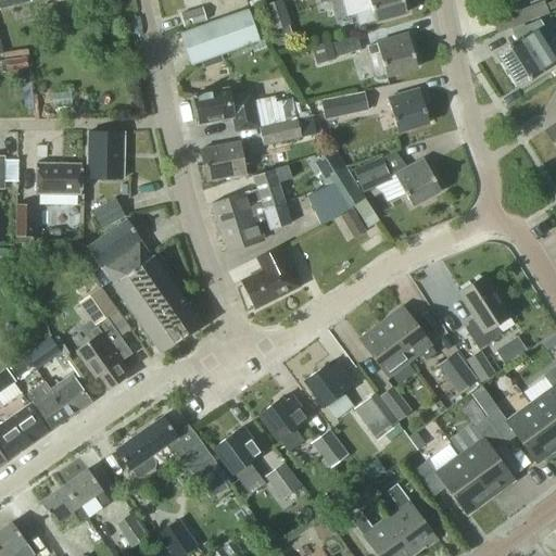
[(270,12),(281,8),(278,0),(275,0),(267,3),(270,12)]
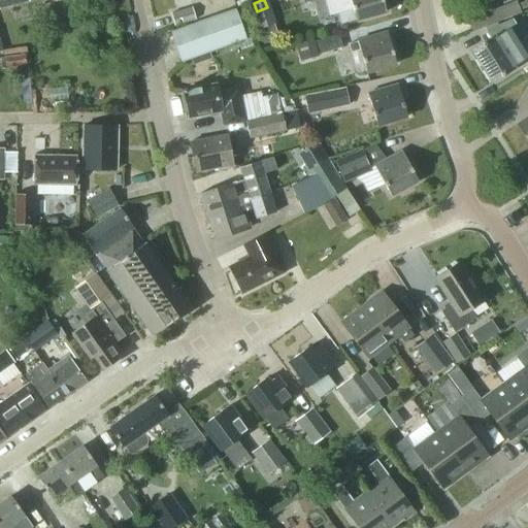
[(303,0),(305,3),(314,0),(324,0),(329,14),(338,12),(341,24),(356,20),(356,22),(386,12),(383,0),(303,0)]
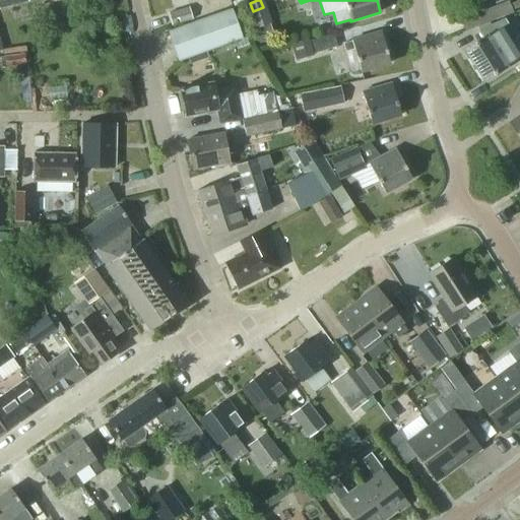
[(466,31),(513,11),(508,0),(505,0),(460,19),(466,31)]
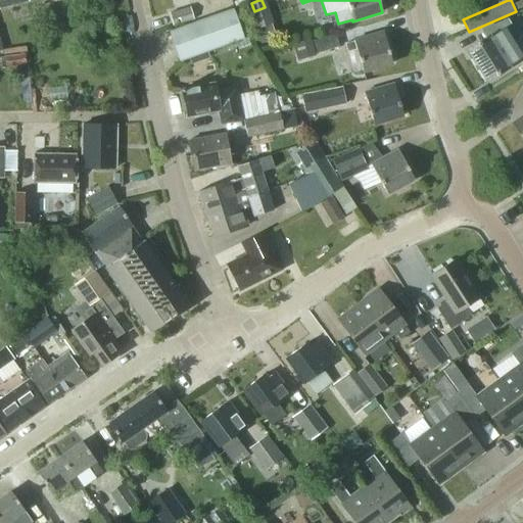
[(173,27),(193,20),(190,6),(169,12),(173,27)]
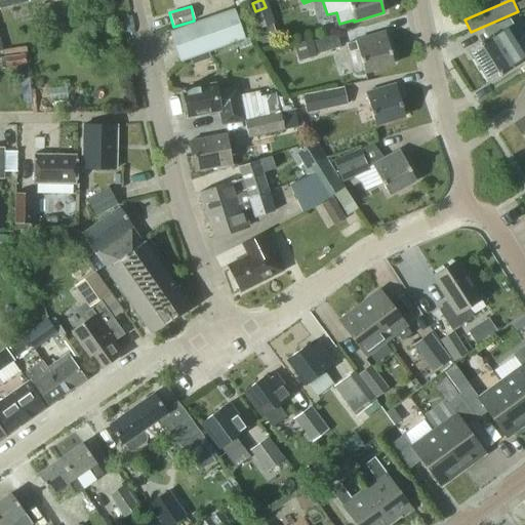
[(233,9),(170,32),(182,63),(244,41),(233,9)]
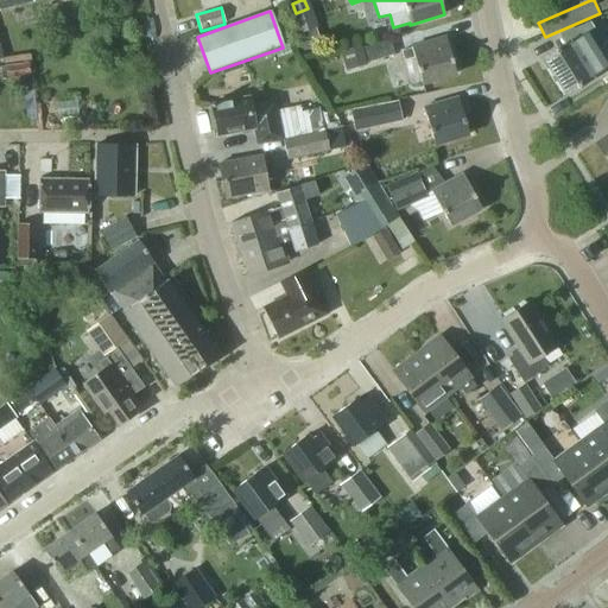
[(559,32),(564,39),(568,45),(542,62),(565,96),(591,80),(590,76),(597,71),(599,65),(595,59),(589,57),(581,62),(575,54),(596,40),(597,32),(589,21),(559,32)]
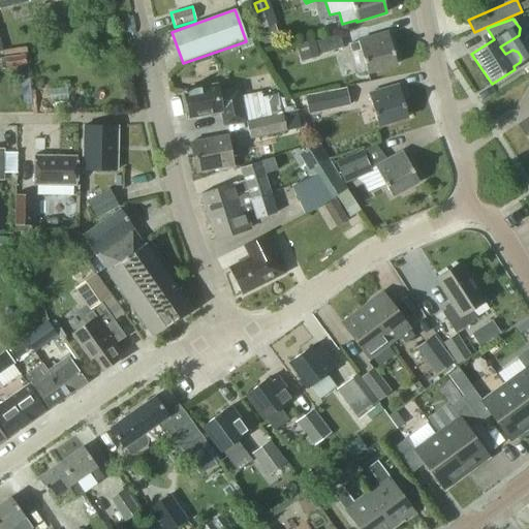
[(0,26),(0,52),(9,50),(4,26),(0,26)]
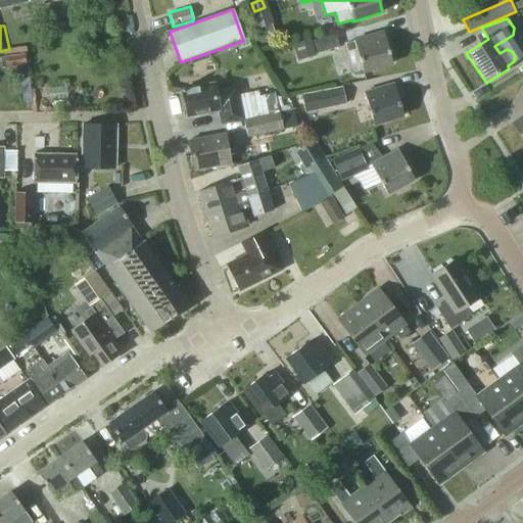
[(266,27),(254,31),(259,46),(271,41),(266,27)]
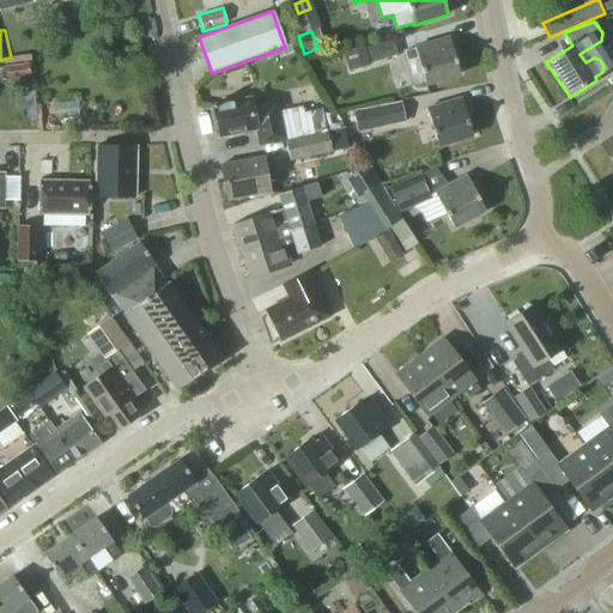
[(364,47),(368,62),(398,54),(393,40),(364,47)]
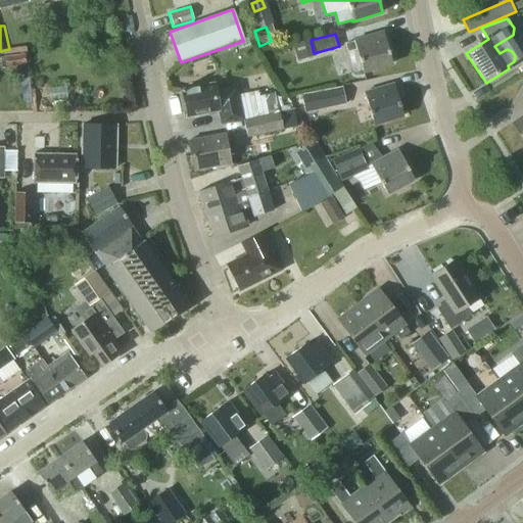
[(363,73),(392,64),(383,34),(353,42),(353,43),(345,45),(347,52),(357,50),(363,73)]
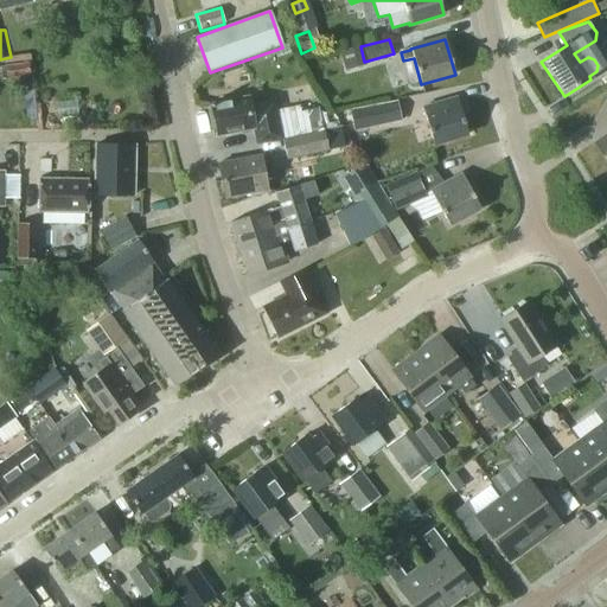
[(359,45),(339,52),(345,71),(365,65),(364,62),(360,46),(359,45)]
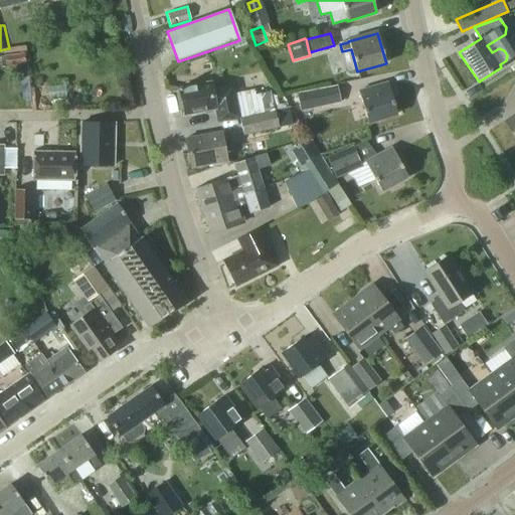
[(1,55),(1,65),(25,63),(24,52),(1,55)]
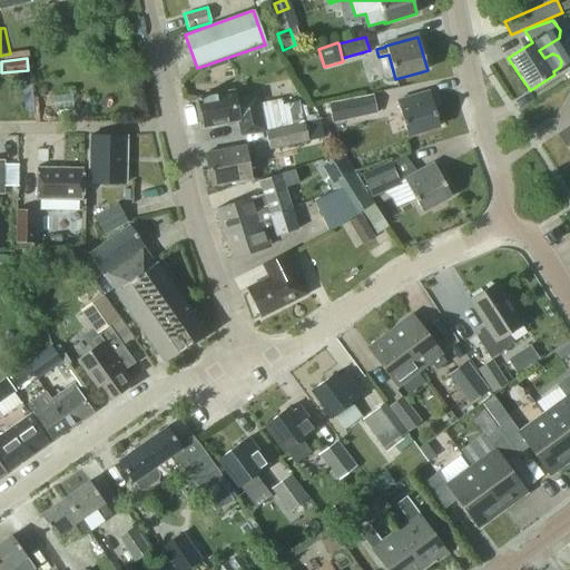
[(264,131),(259,110),(256,95),(236,99),(234,91),(198,99),(205,129),(224,124),(227,127),(235,125),(236,123),(238,123),(241,137),(264,131)]
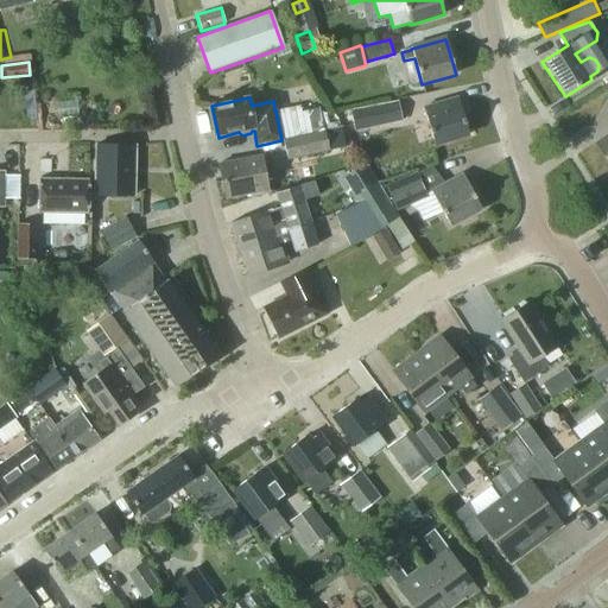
[(435,145),(469,135),(457,97),(423,108),(435,145)]
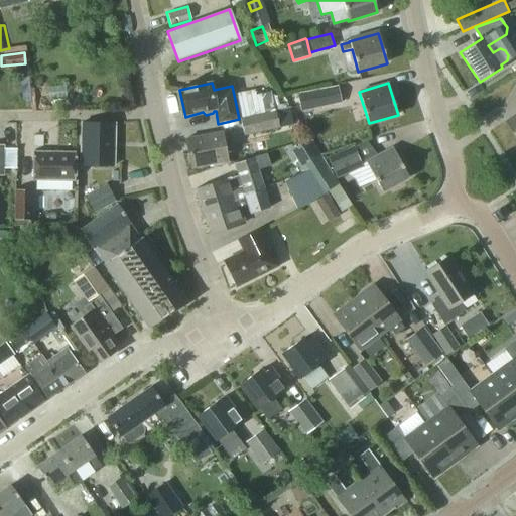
[(297,93),(300,110),(341,103),(338,85),(297,93)]
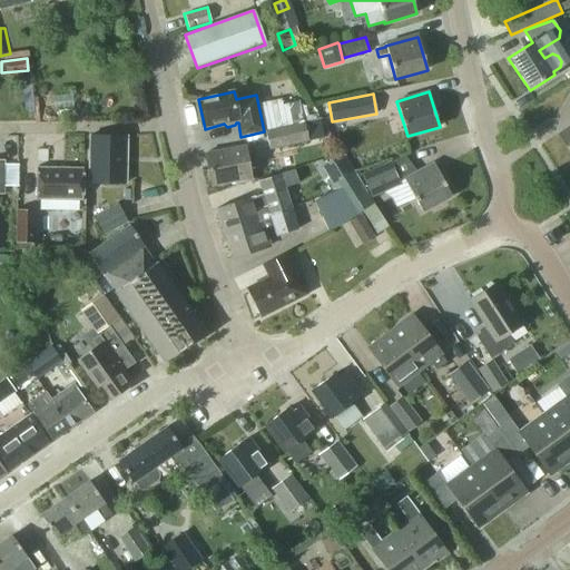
[(298,101),(286,104),(291,124),(303,121),(298,101)]
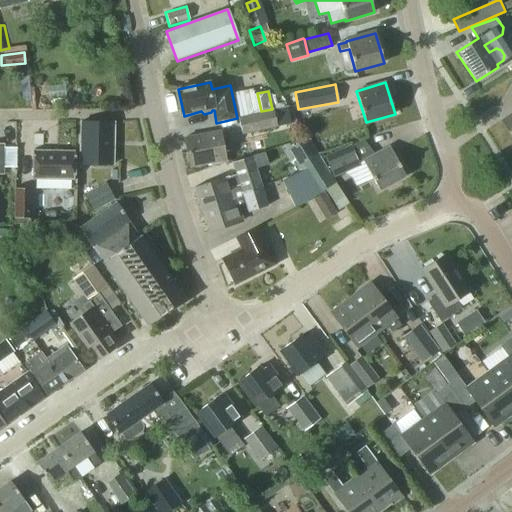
[(238,117),(242,134),(291,122),(287,106),(238,117)]
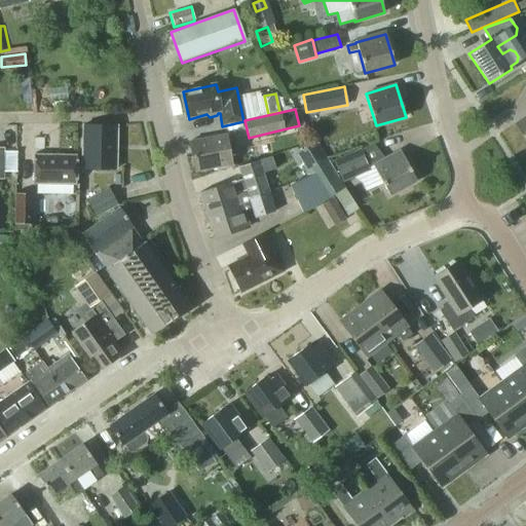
[(525,143),(525,118),(515,125),(525,143)]
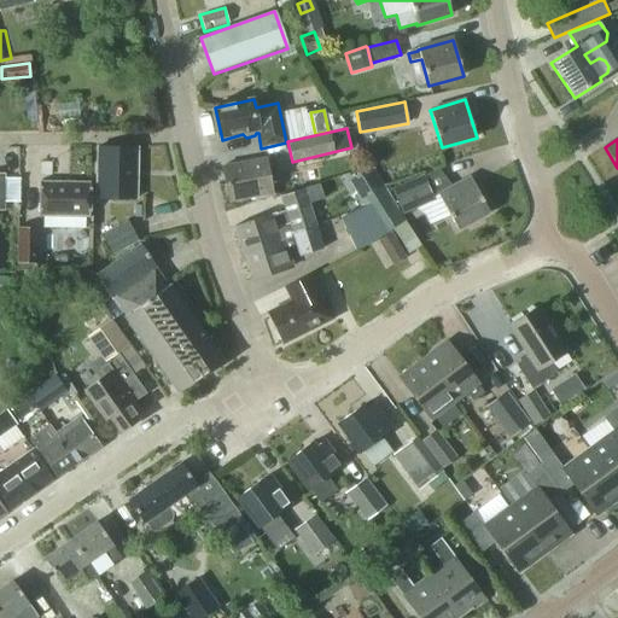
[(136,198),(136,150),(98,149),(95,197),(136,198)]
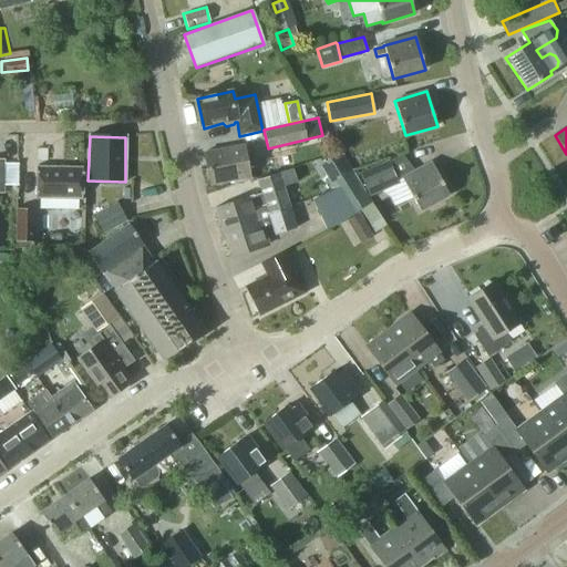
[(236,184),(251,181),(245,146),(205,154),(210,186),(235,182),(236,184)]
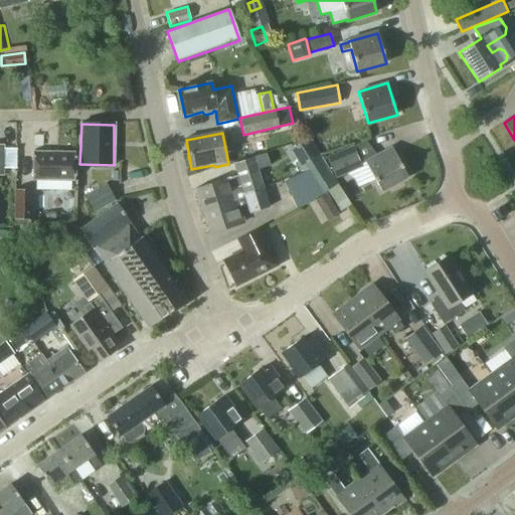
[(320,156),(309,139),(291,150),(301,167),(320,156)]
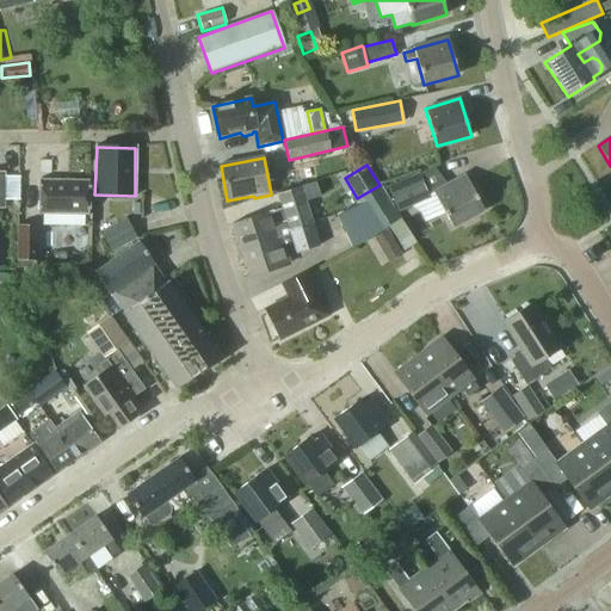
[(0,171),(0,208),(4,208),(5,199),(19,199),(19,177),(5,176),(5,171),(0,171)]
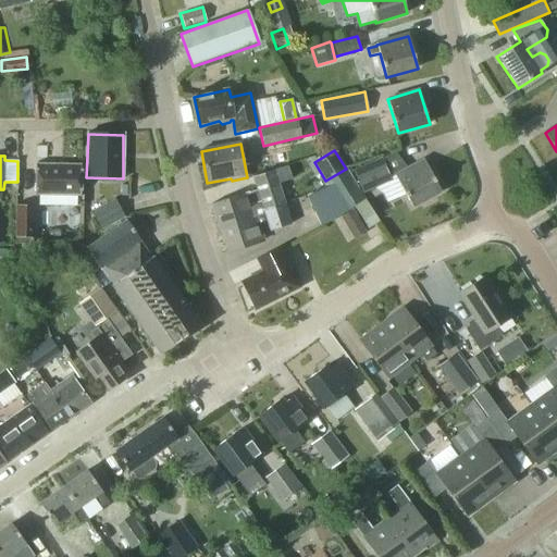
[(392,181),(381,157),(353,170),(362,193),(392,181)]
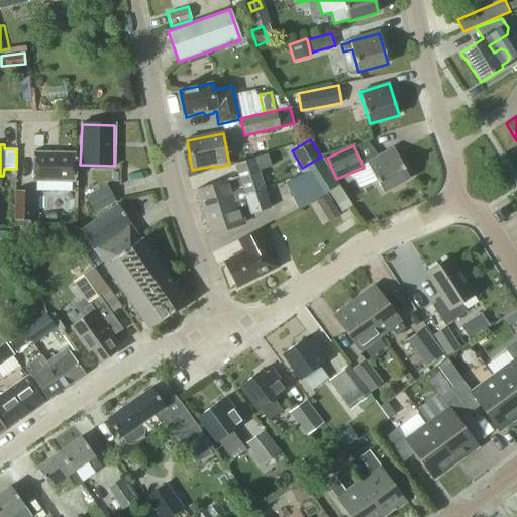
[(382,192),(410,177),(394,149),(367,164),(382,192)]
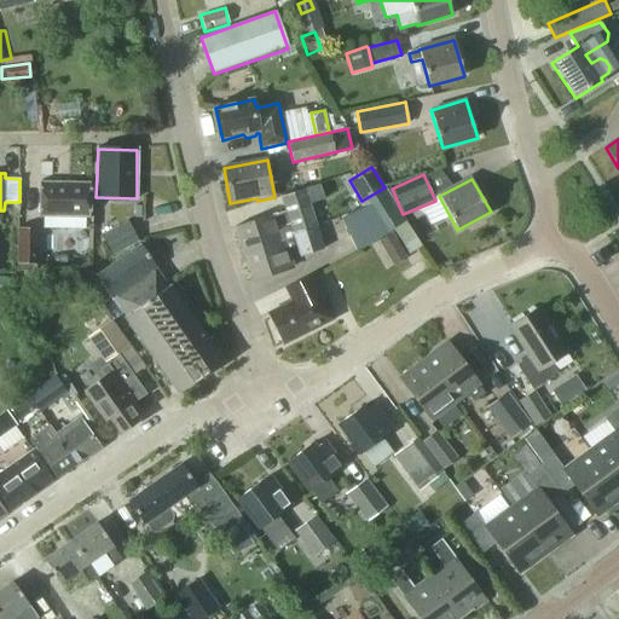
[(88,217),(90,185),(42,184),(41,215),(88,217)]
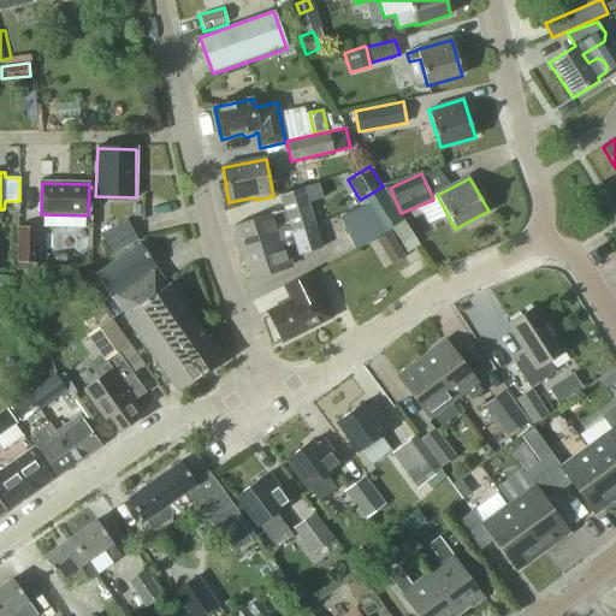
[(234,226),(242,254),(294,238),(292,234),(315,226),(317,226),(309,202),(323,199),(318,184),(279,197),(284,212),(276,214),(276,213),(234,226)]
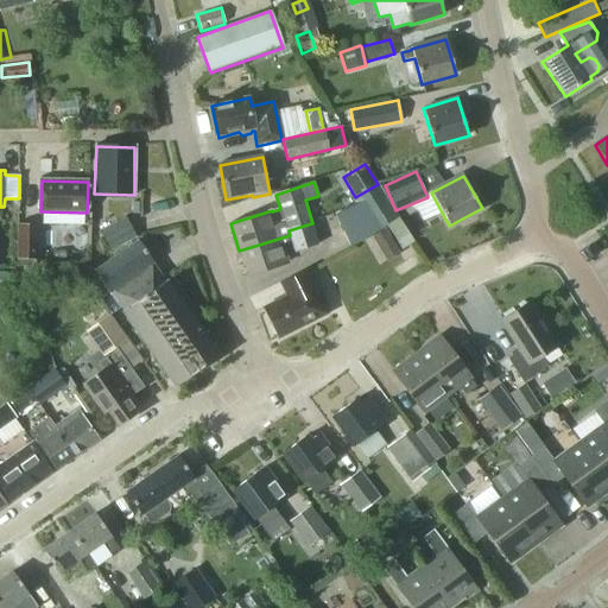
[(360,206),(336,216),(354,245),(386,225),(398,217),(378,184),(355,197),(360,206)]
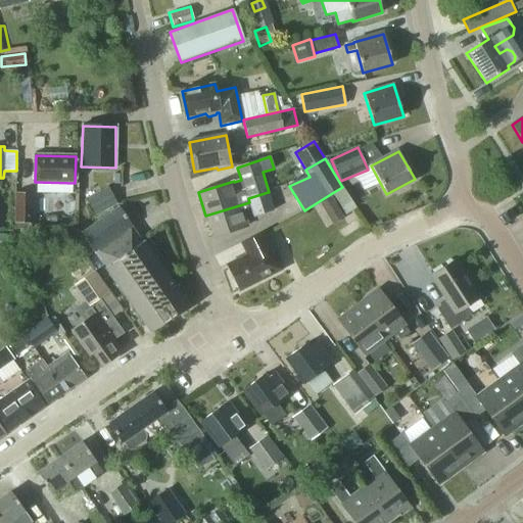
[(88,202),(95,216),(117,203),(108,186),(86,198),(88,202)]
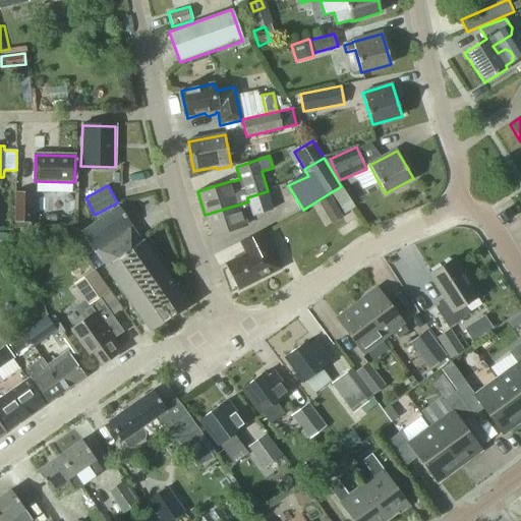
[(344,214),(354,208),(341,186),(331,192),(344,214)]
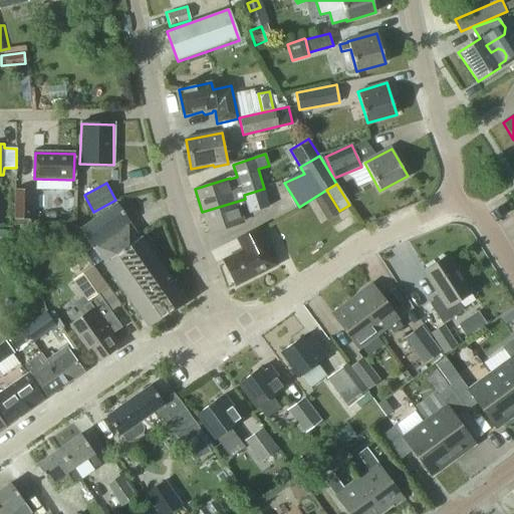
[(15,187),(15,218),(33,218),(33,187),(15,187)]
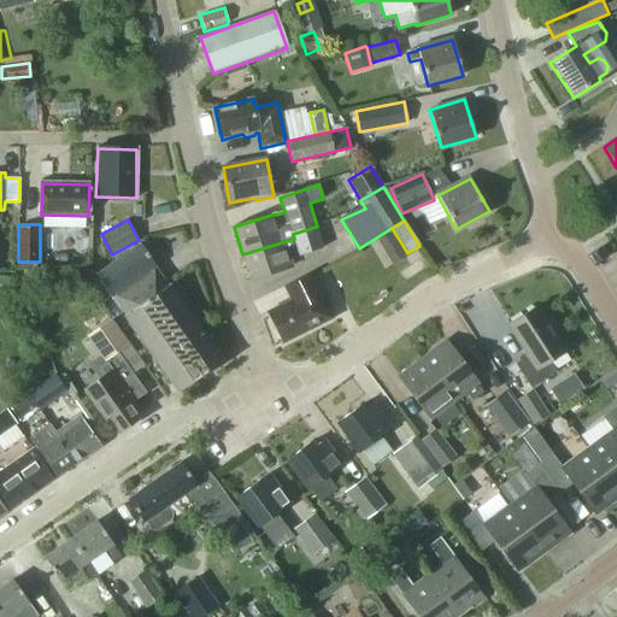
[(294,239),(242,254),(251,281),(293,266),(289,257),(298,254),(298,257),(323,248),(316,227),(293,234),(294,239)]
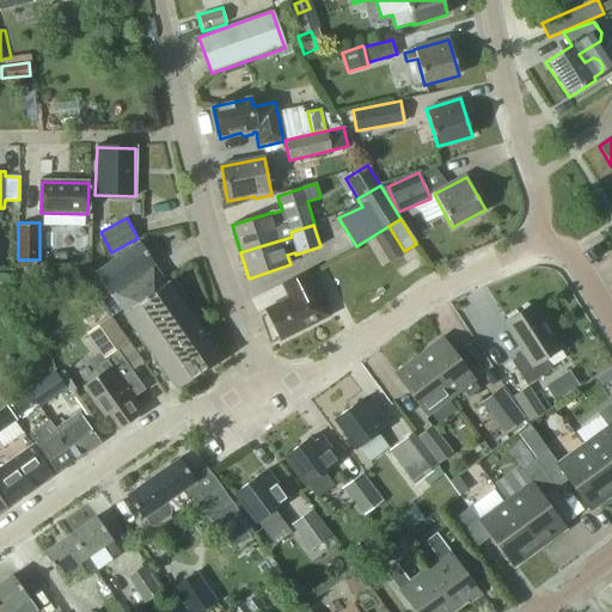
[(140,243),(96,274),(112,297),(114,297),(124,312),(123,313),(176,389),(220,359),(167,283),(166,283),(154,267),(155,265),(140,243)]
